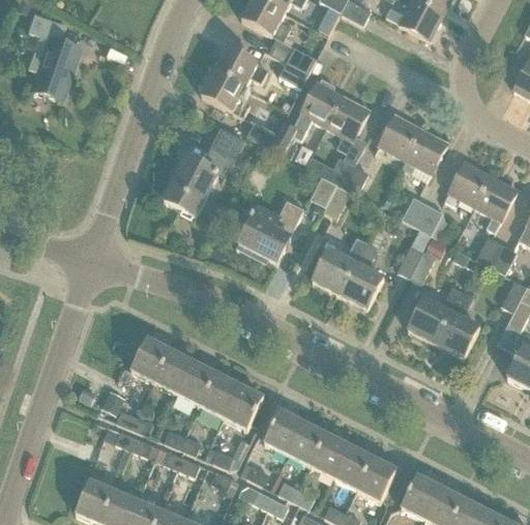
[(280,23),(285,13),(260,0),(252,0),(240,20),(272,37),(272,36),(283,42),(290,29),(280,23)]
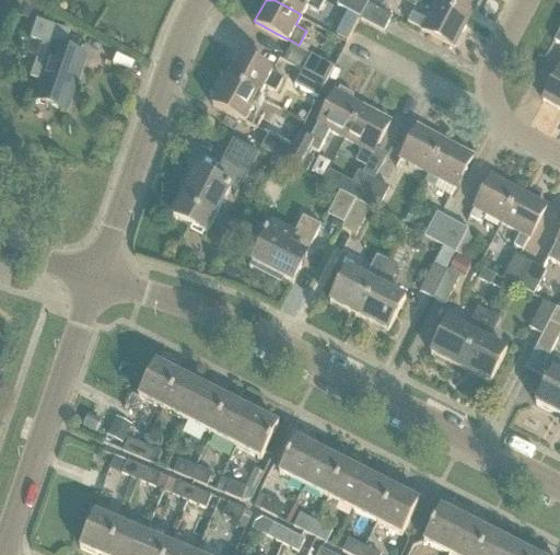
[(275,0),(301,14),(306,2),(317,9),(322,0),(275,0)]
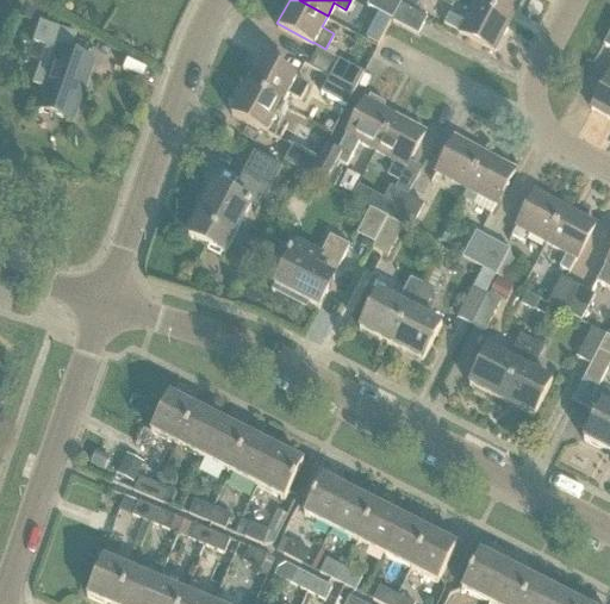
[(367,0),(367,1),(392,14),(399,0),(367,0)]
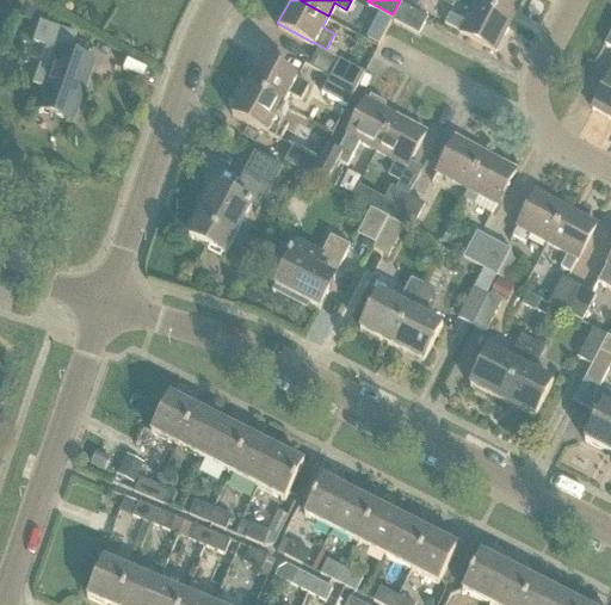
[(418,30),(427,13),(402,0),(394,17),(418,30)]
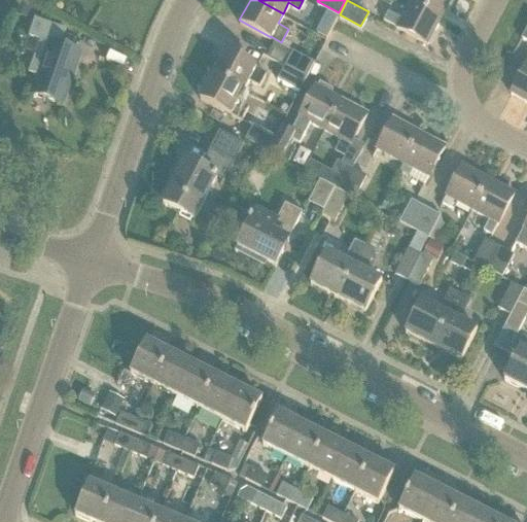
[(427,40),(441,14),(414,0),(409,0),(400,15),(394,12),(390,21),(396,24),(396,25),(427,40)]
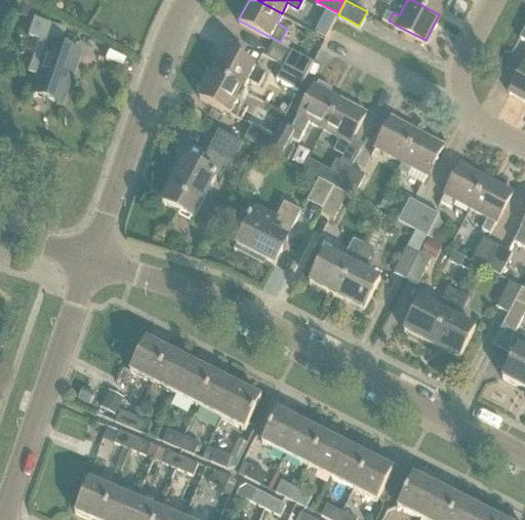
[(412,0),(439,14),(446,0),(412,0)]
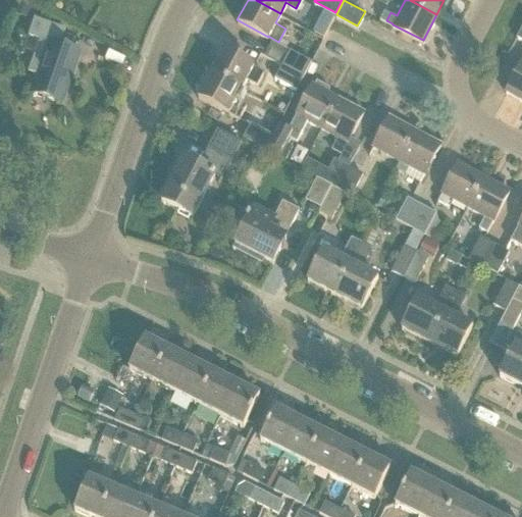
[(61,100),(80,49),(59,42),(64,26),(34,14),(28,32),(40,36),(34,52),(43,55),(31,90),(61,100)]
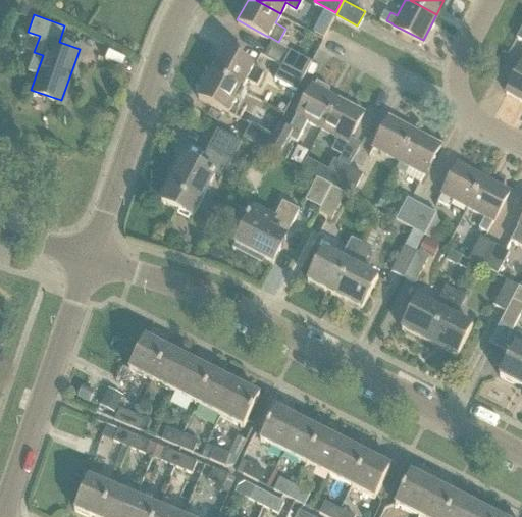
[(210,71),(241,88),(247,78),(256,83),(263,69),(253,64),(254,63),(223,46),(210,71)]
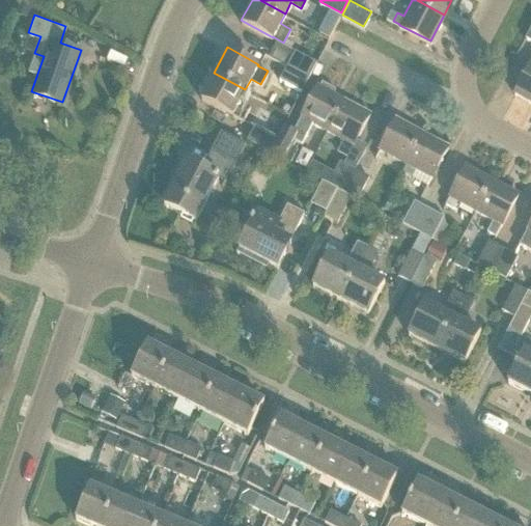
[(286,63),(307,76),(315,60),(295,49),(286,63)]
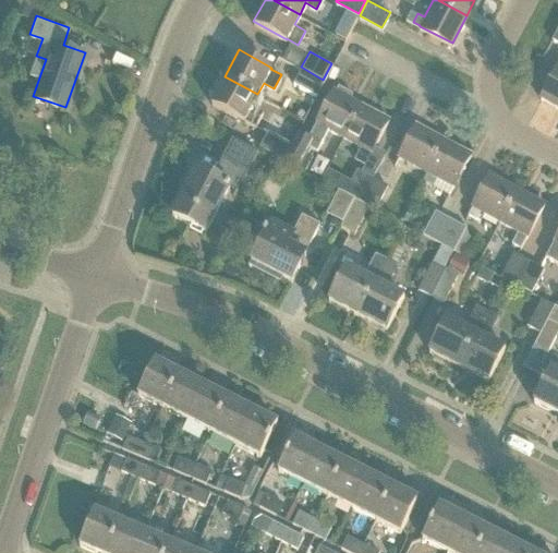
[(557,105),(557,62),(540,95),(557,105)]
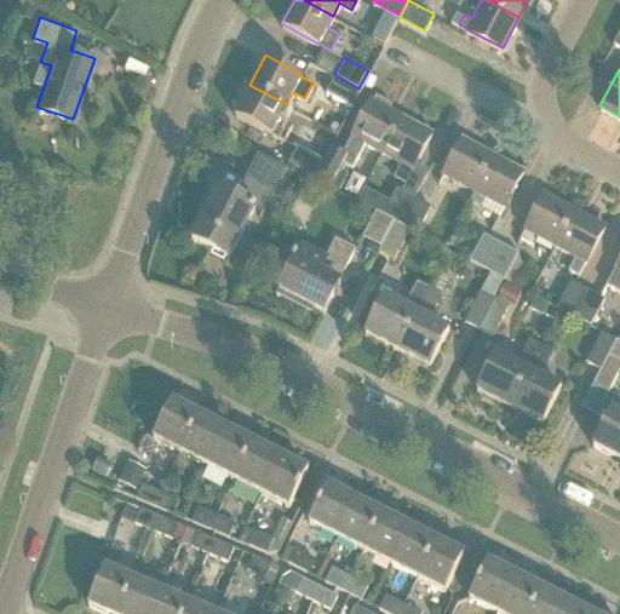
[(359,89),(334,74),(326,90),(351,103),(359,89)]
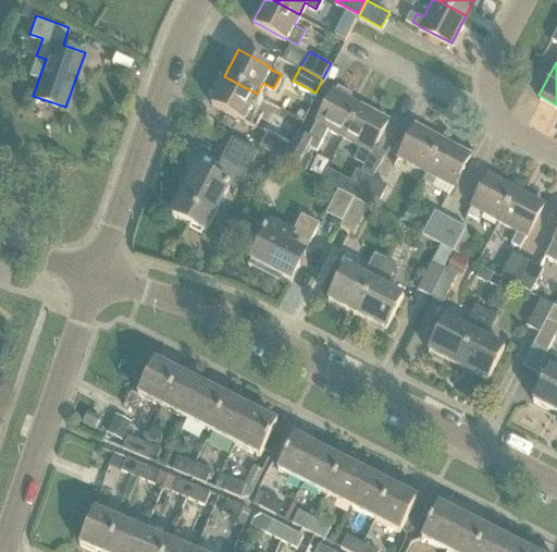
[(257,94),(224,76),(210,101),(244,119),(244,118),(255,123),(262,110),(251,105),(257,94)]
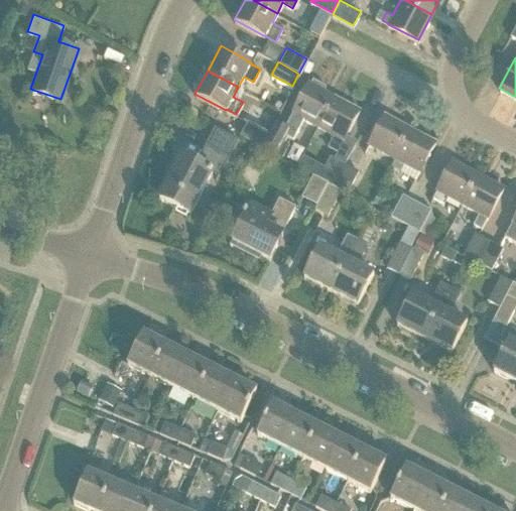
[(275,152),(285,133),(293,137),(303,117),(317,125),(334,94),(323,88),(325,85),(312,78),(310,82),(308,81),(284,125),(274,119),(268,130),(260,144),(275,152)]
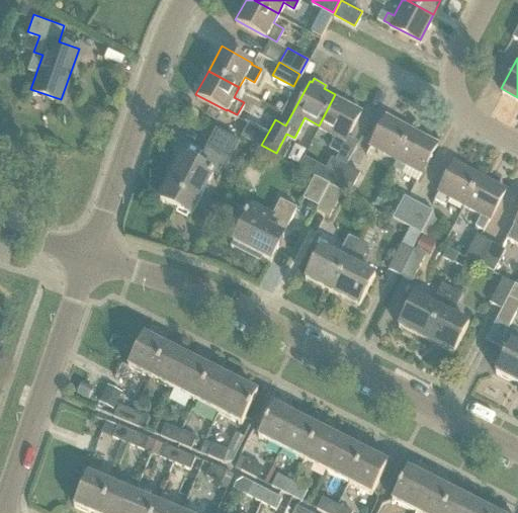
[(335,94),(319,125),(344,139),(360,108),(335,94)]
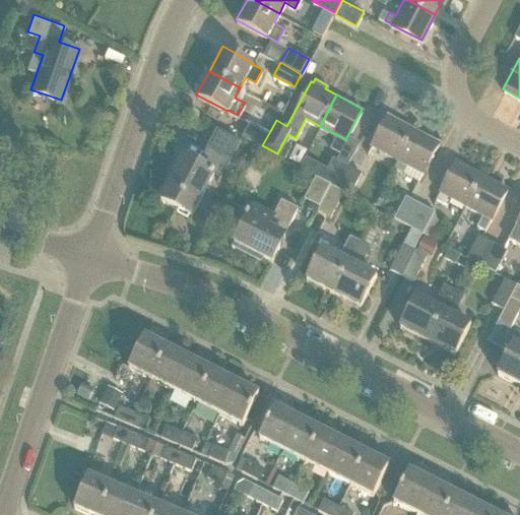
[(396,157),(413,127),(387,113),(371,143),(396,157)]
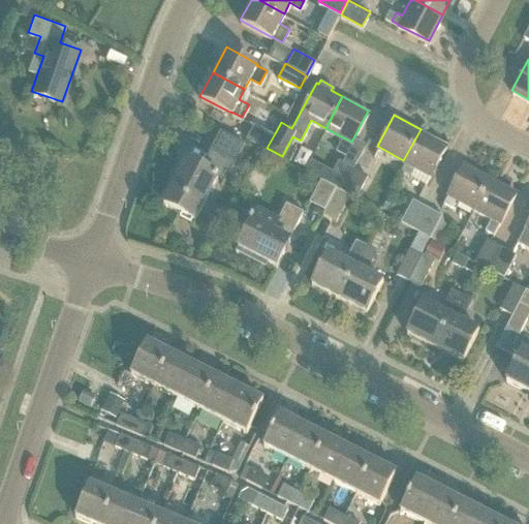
[(275,133),(254,121),(246,136),(267,148),(275,133)]
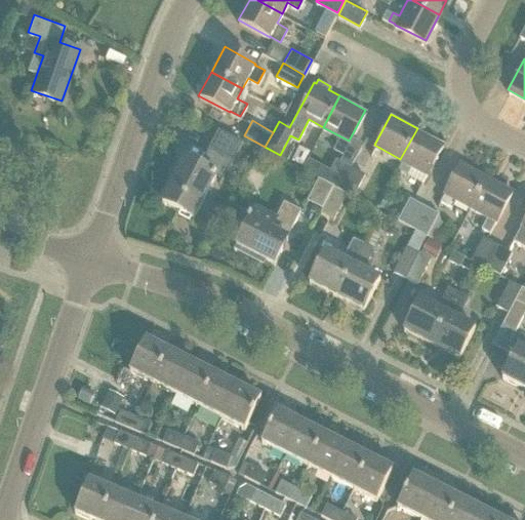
[(185,156),(161,200),(193,215),(215,172),(221,175),(231,157),(240,138),(216,126),(207,145),(209,146),(200,164),(185,156)]
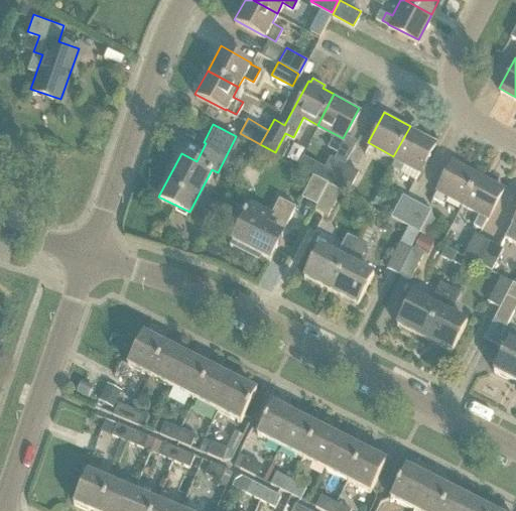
[(435,140),(410,126),(393,156),(419,170),(435,140)]
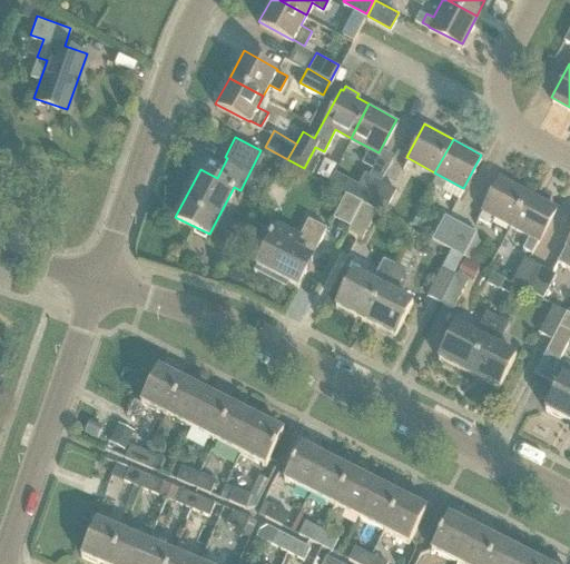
[(362,198),(367,201),(380,178),(364,169),(352,194),(362,198)]
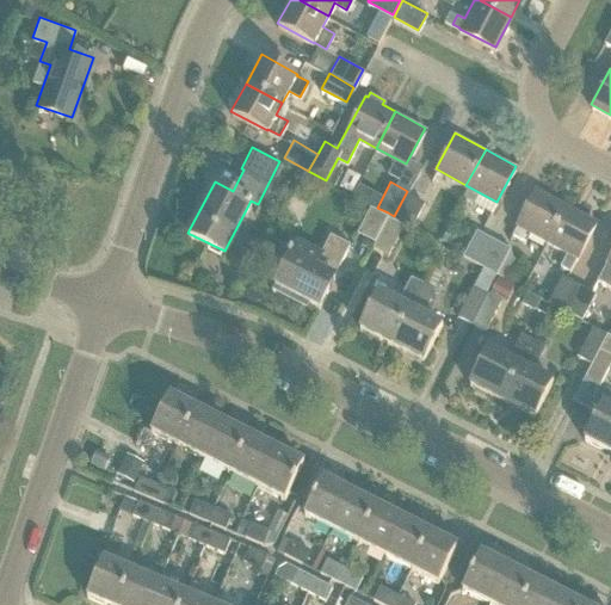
[(547,240),(566,204),(536,187),(517,223),(512,232),(522,238),(526,228),(547,240)]
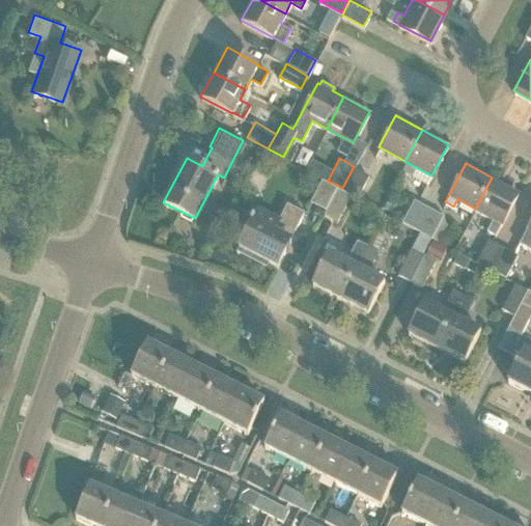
[(342,188),(351,193),(357,196),(368,173),(354,166),(342,188)]
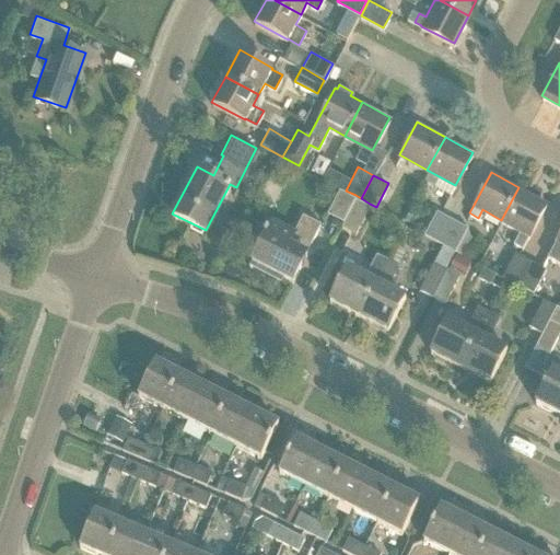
[(356,195),(346,191),(339,187),(327,211),(342,220),(356,195)]
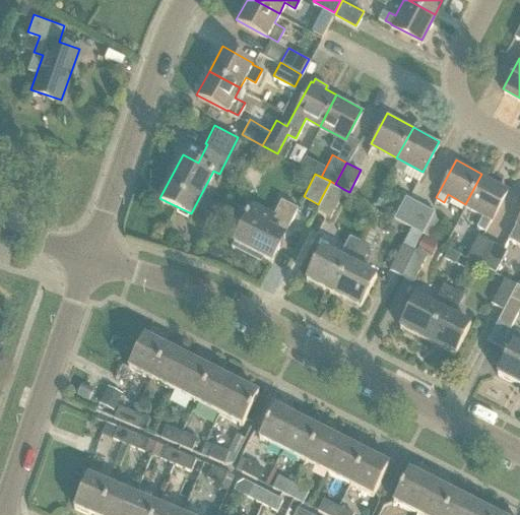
[(507,187),(481,174),(465,204),(482,213),(476,223),(484,229),(491,217),(507,187)]
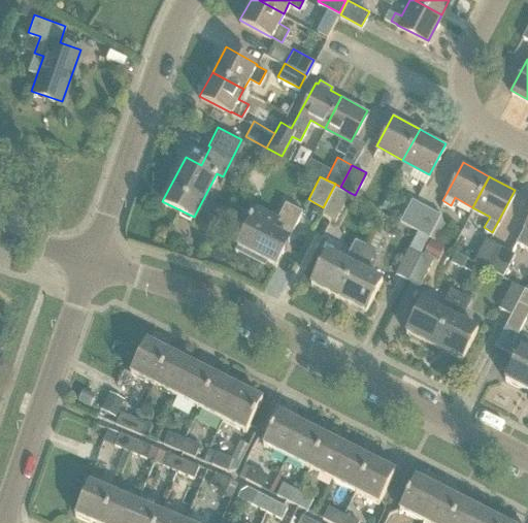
[(420,197),(424,186),(403,177),(399,189),(420,197)]
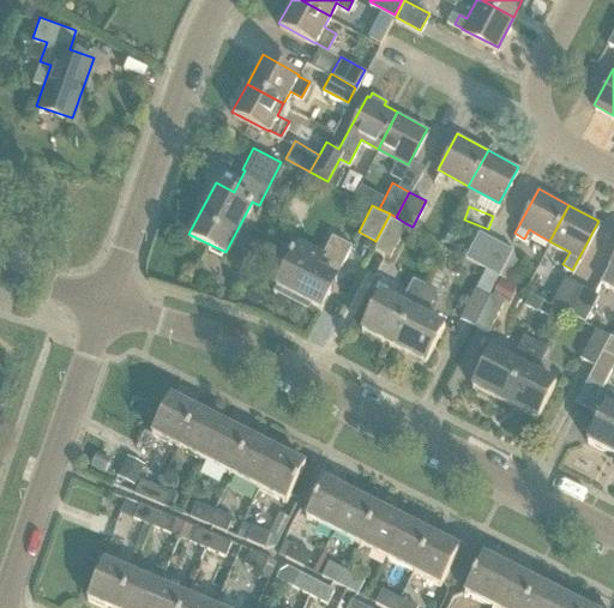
[(375,241),(373,246),(390,254),(405,223),(396,217),(390,214),(375,241)]
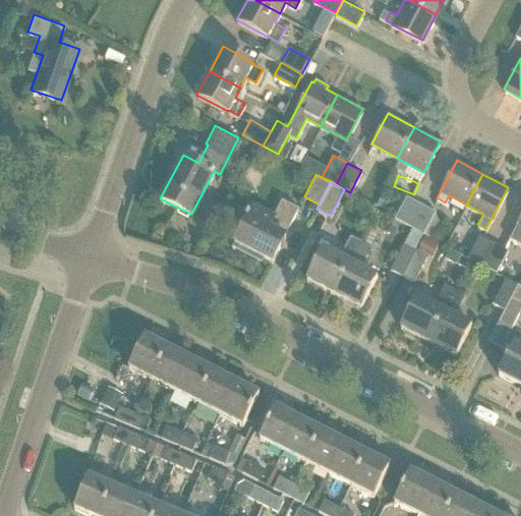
[(393,216),(408,224),(419,202),(405,193),(393,216)]
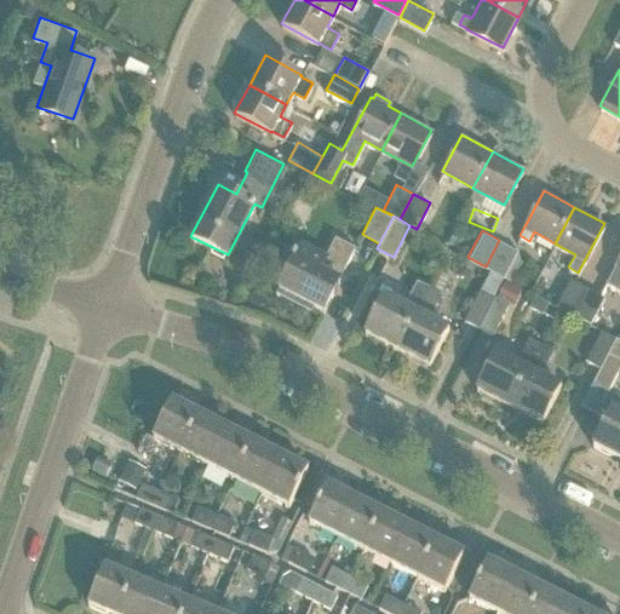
[(302,241),(276,291),(310,309),(314,304),(323,309),(339,279),(338,277),(355,246),(336,235),(326,253),(302,241)]
